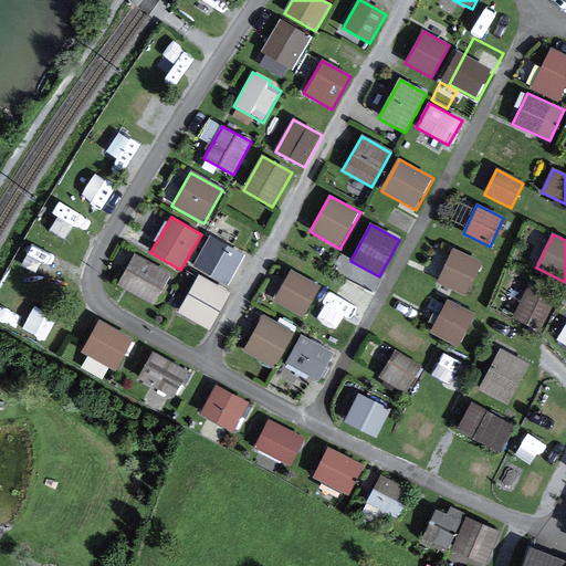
[(245,255),(210,237),(192,269),(228,287),(245,255)]
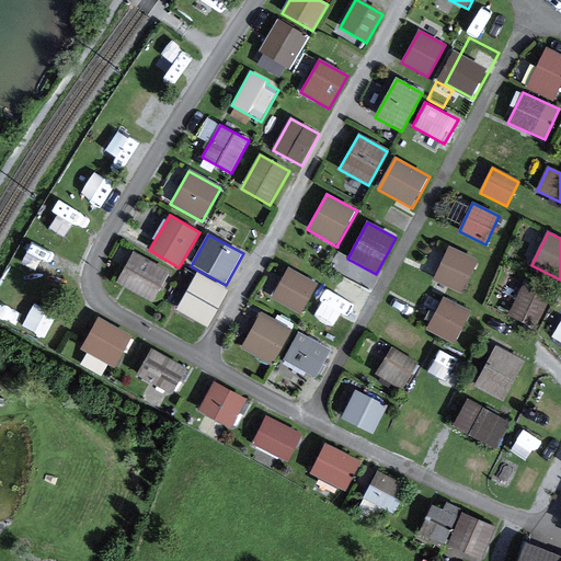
[(479,260),(450,247),(434,279),(462,293),(479,260)]
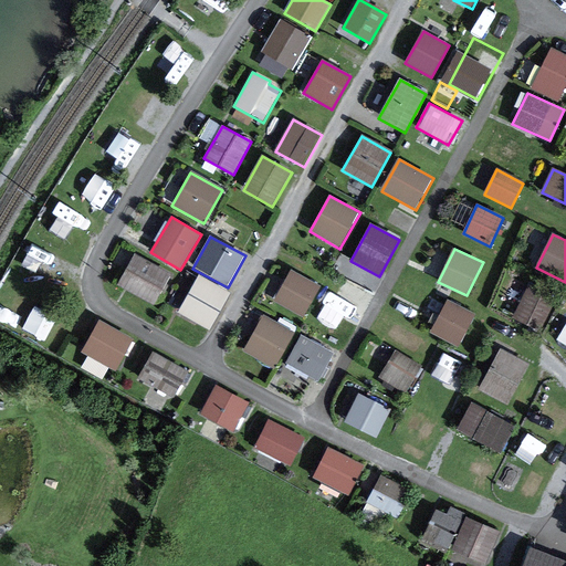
[(170,274),(135,255),(118,286),(155,305),(170,274)]
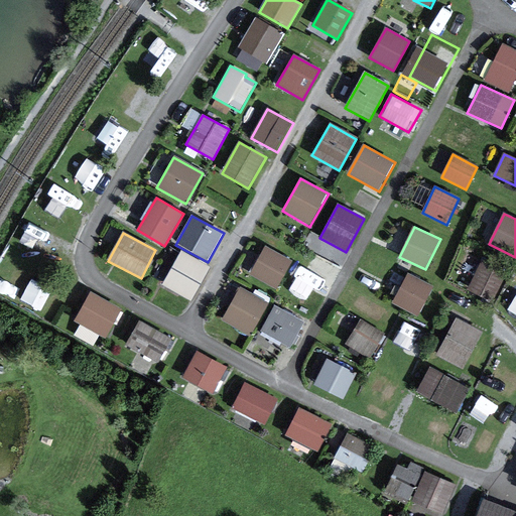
[(292,262),(266,247),(250,275),(276,290),(292,262)]
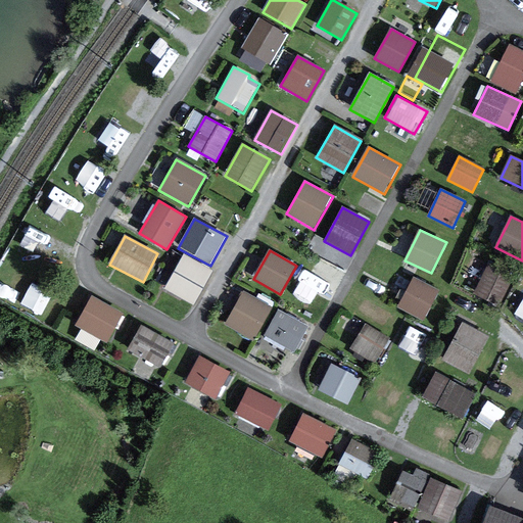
[(214,271),(185,254),(164,289),(194,305),(214,271)]
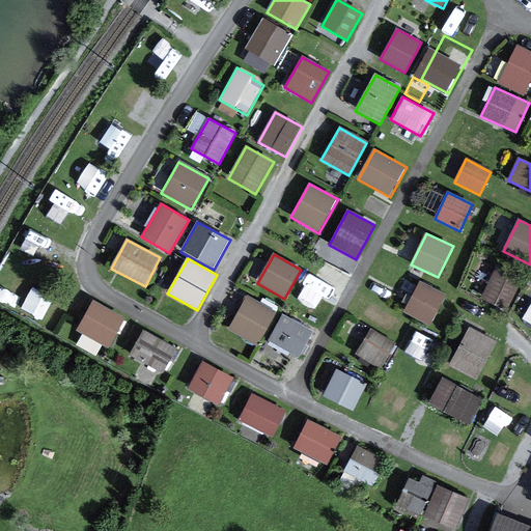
[(343,278),(322,267),(309,289),(332,301),(343,278)]
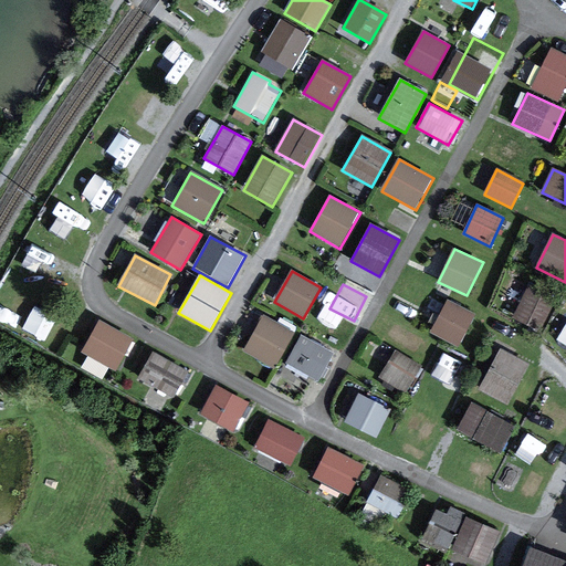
[(557,300),(528,285),(512,317),(540,332),(557,300)]
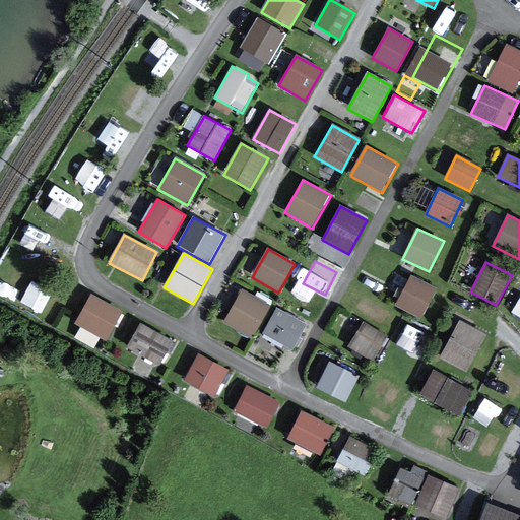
[(437,289),(411,276),(395,306),(420,319),(437,289)]
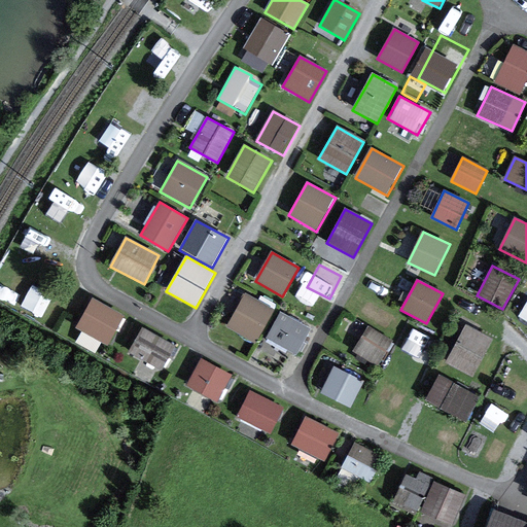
[(273,310),(245,294),(227,325),(256,341),(273,310)]
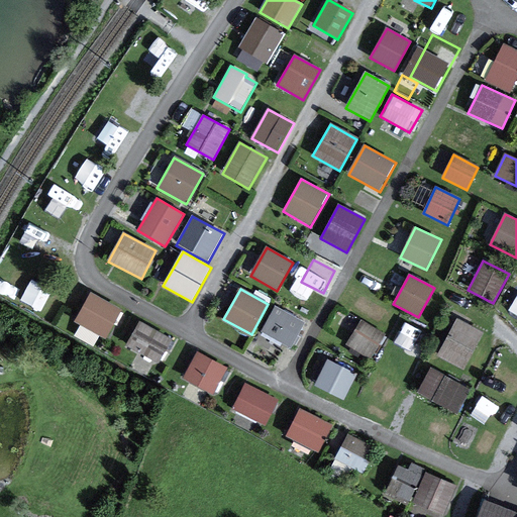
[(122,311),(90,293),(74,323),(107,340),(122,311)]
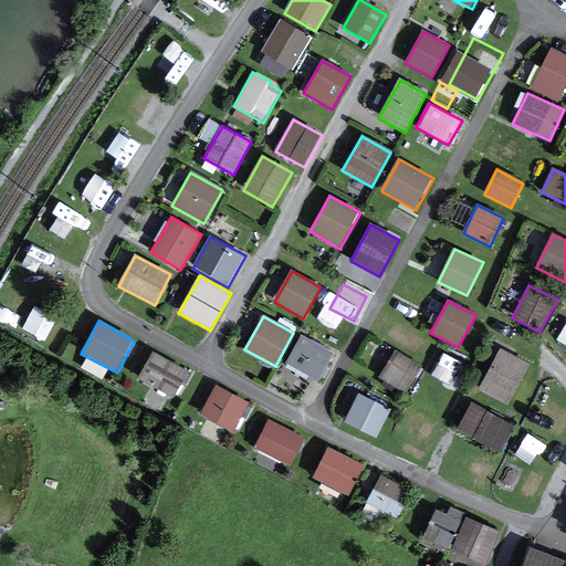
[(334,354),(302,336),(278,378),(301,391),(308,376),(318,381),(334,354)]
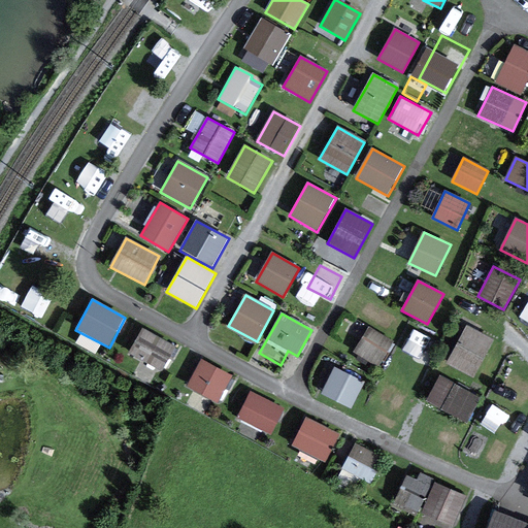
[(493,340),(466,327),(448,363),(473,377),(493,340)]
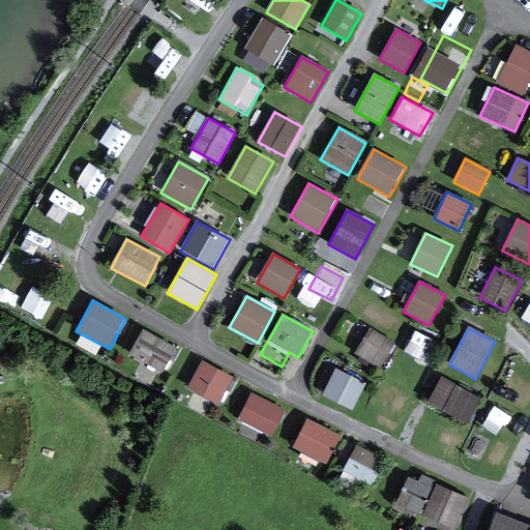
[(396,344),(371,329),(356,355),(383,369),(396,344)]
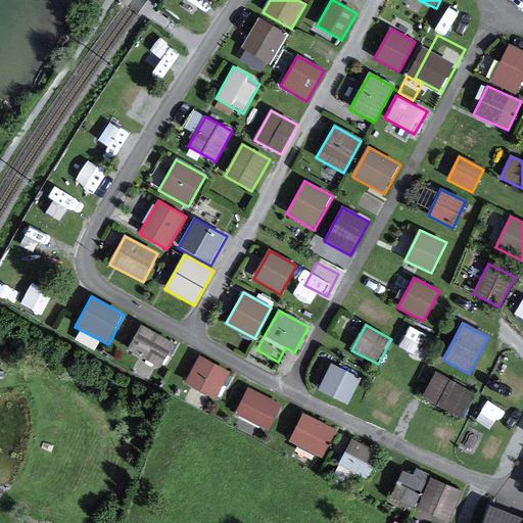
[(175,345),(141,328),(128,351),(161,370),(175,345)]
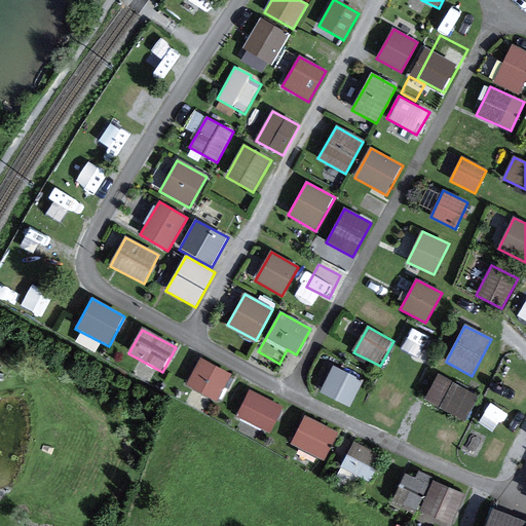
[(231,376),(200,360),(186,386),(218,403),(231,376)]
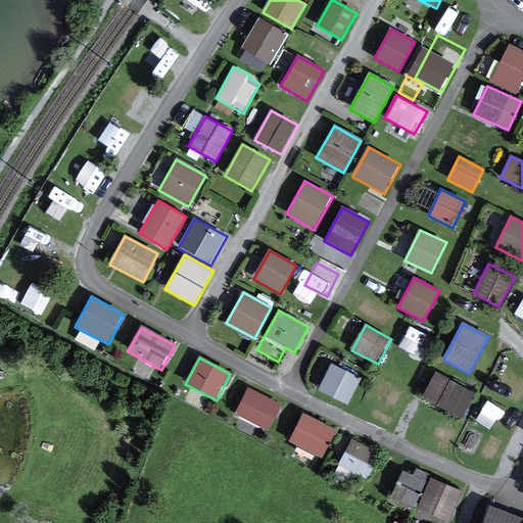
[(361,378),(332,365),(319,391),(348,405),(361,378)]
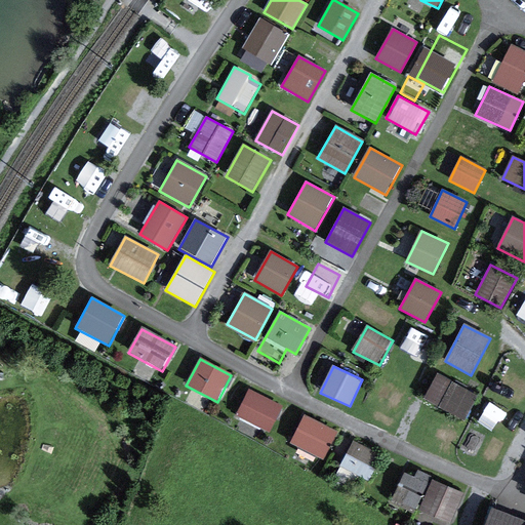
[(478,396),(438,374),(425,399),(465,420),(478,396)]
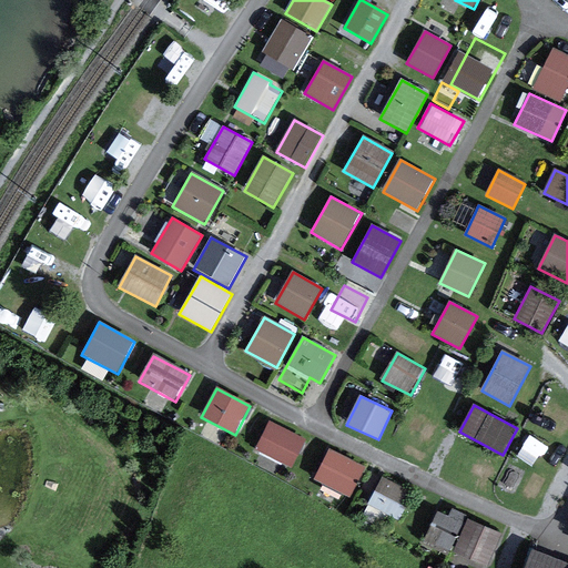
[(307,440),(272,422),(256,450),(292,469),(307,440)]
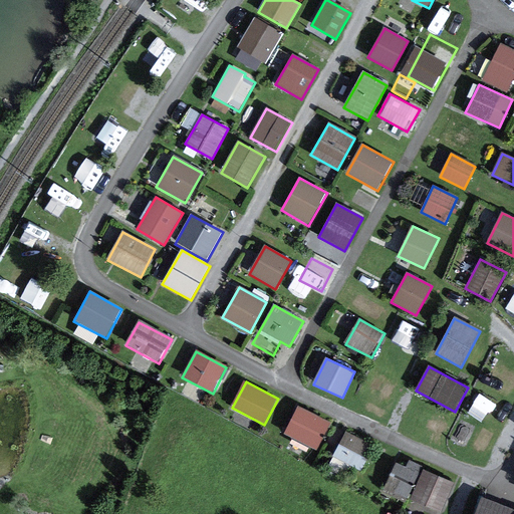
[(330,424),(298,408),(284,434),(316,451),(330,424)]
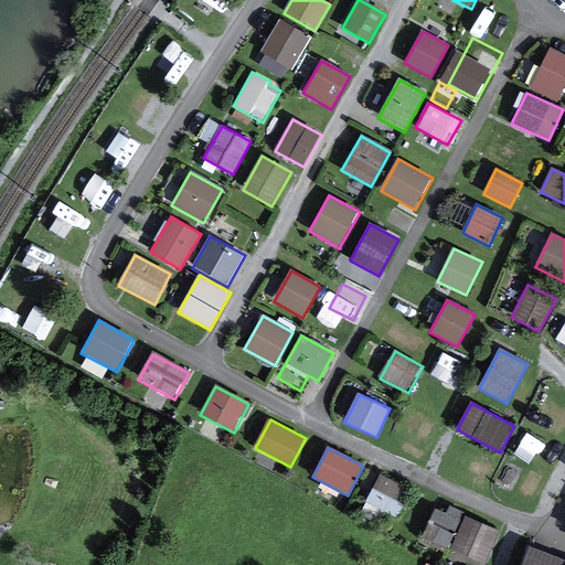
[(411,491),(381,475),(366,501),(396,518),(411,491)]
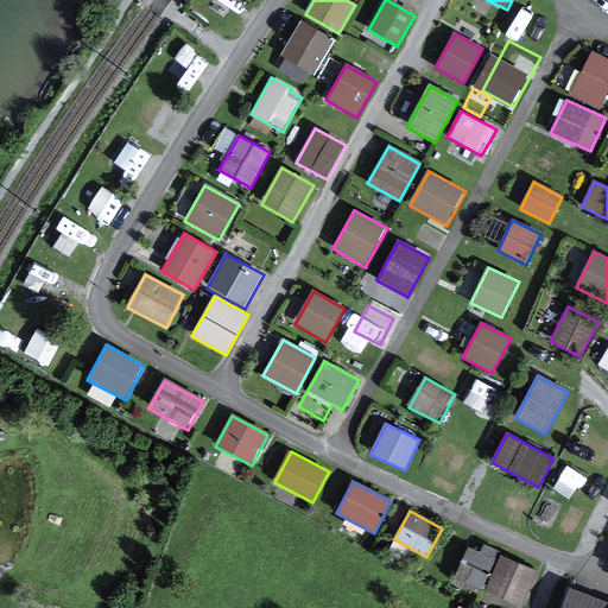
[(480,553),(469,549),(455,580),(482,591),(500,552),(483,545),(480,553)]
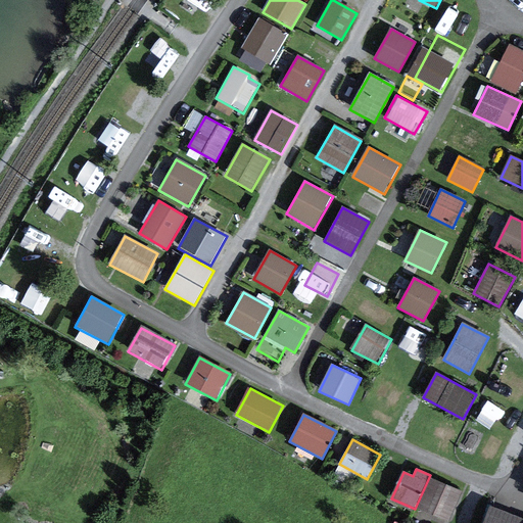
[(449,522),(463,492),(432,479),(419,511),(447,522),(449,522)]
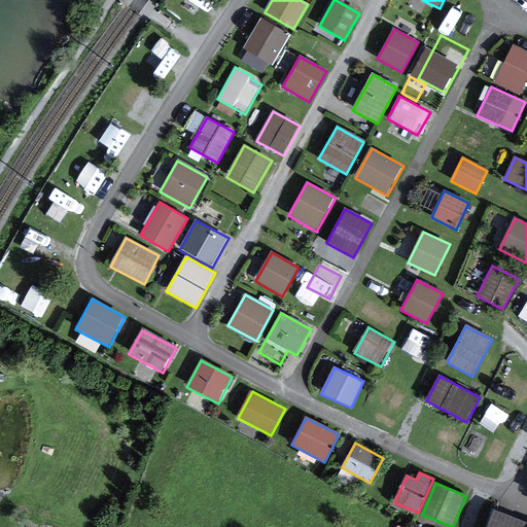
[(526,526),(526,523),(493,512),(487,526),(526,526)]
